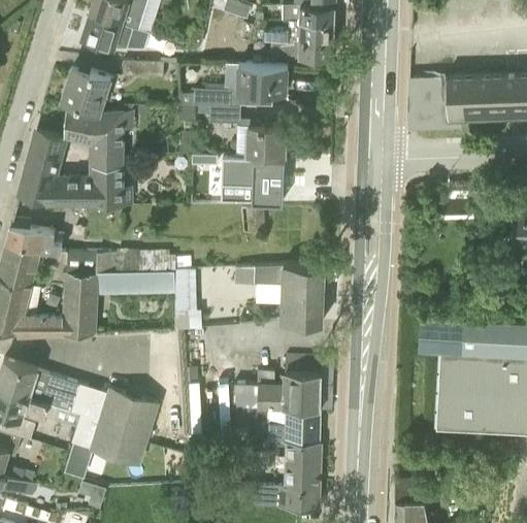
[(122,25),(132,28),(137,30),(146,0),(92,0),(88,13),(122,25)]
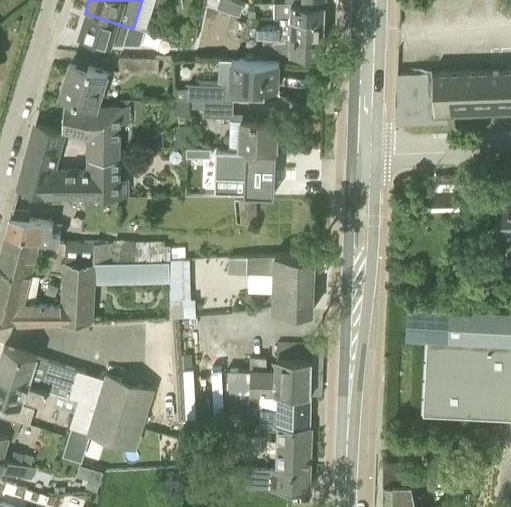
[(218,1),(215,12),(238,18),(241,7),(218,1)]
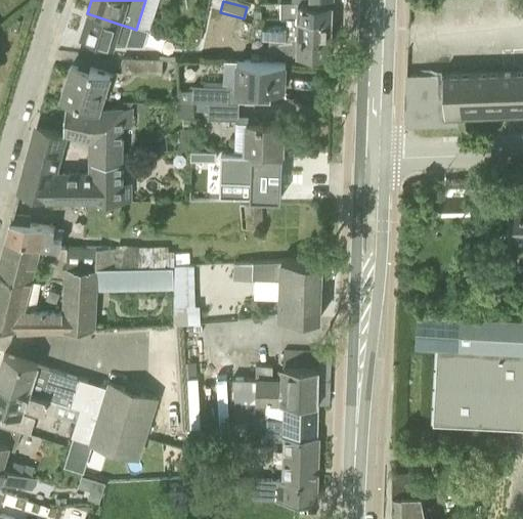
[(279,22),(286,22),(330,23),(331,6),(292,5),(279,5),(279,22)]
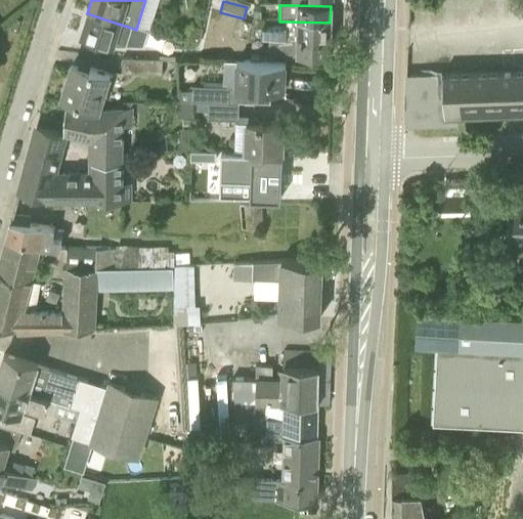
[(92,41),(96,43),(114,48),(125,48),(131,28),(121,25),(87,13),(80,38),(81,38),(80,42),(91,45),(92,41)]
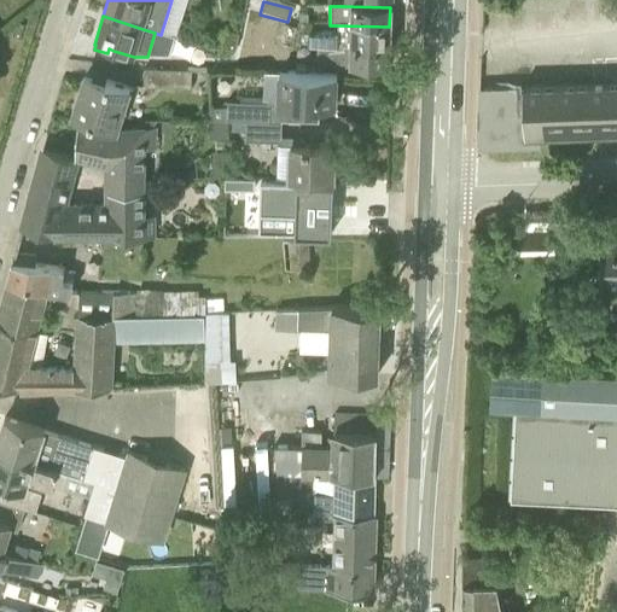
[(307,47),(315,47),(389,48),(389,27),(337,25),(337,36),(307,35),(307,47)]
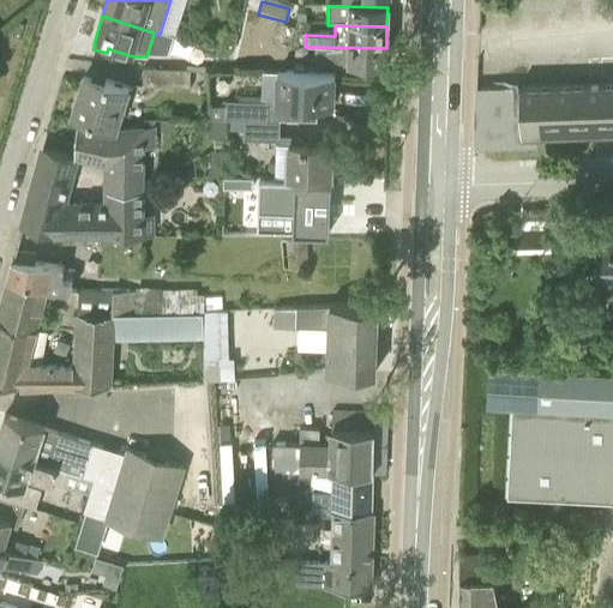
[(386,67),(386,48),(313,47),(313,65),(334,66),(386,67)]
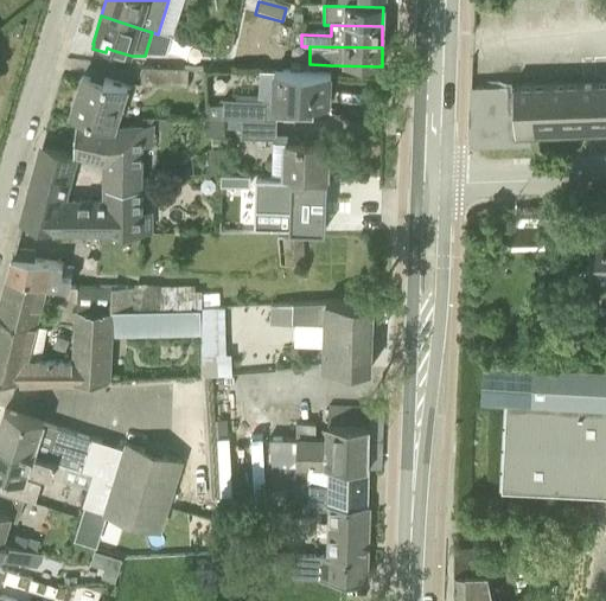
[(186,72),(148,70),(140,71),(139,88),(185,89),(186,72)]
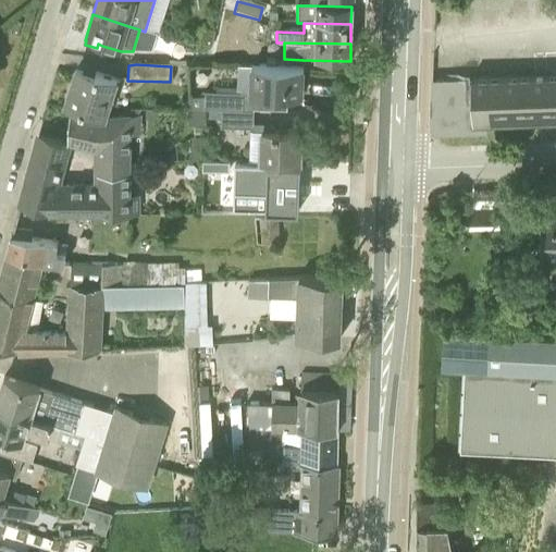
[(221,112),(254,112),(271,113),(272,98),(287,99),(303,100),(305,71),(249,69),(249,71),(248,97),(244,97),(204,95),(204,111),(221,112)]
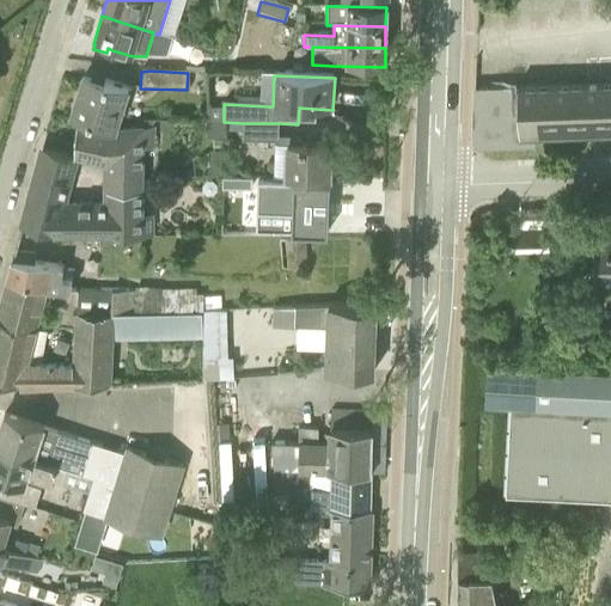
[(91,124),(117,129),(129,91),(103,84),(102,87),(81,81),(69,117),(91,124)]
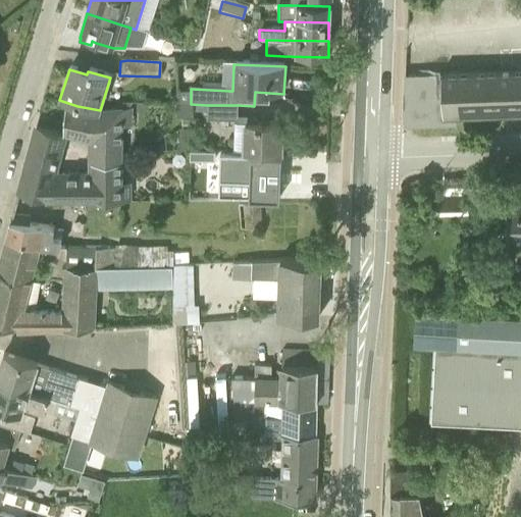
[(520,74),(439,78),(406,79),(405,120),(406,122),(409,126),(411,126),(452,125),(452,119),(520,116),(520,74)]
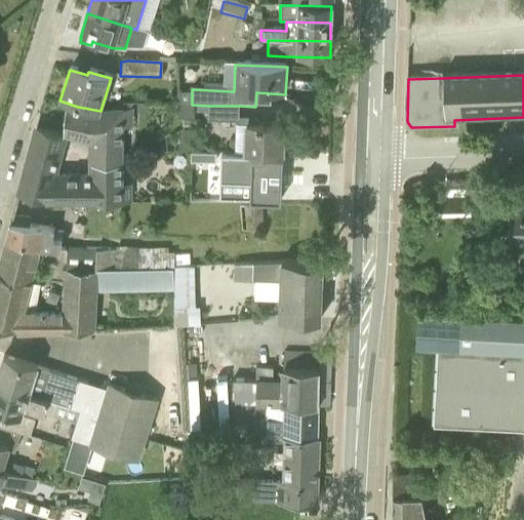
[(63,134),(124,149),(124,134),(122,111),(122,109),(101,111),(78,107),(65,106),(63,134)]
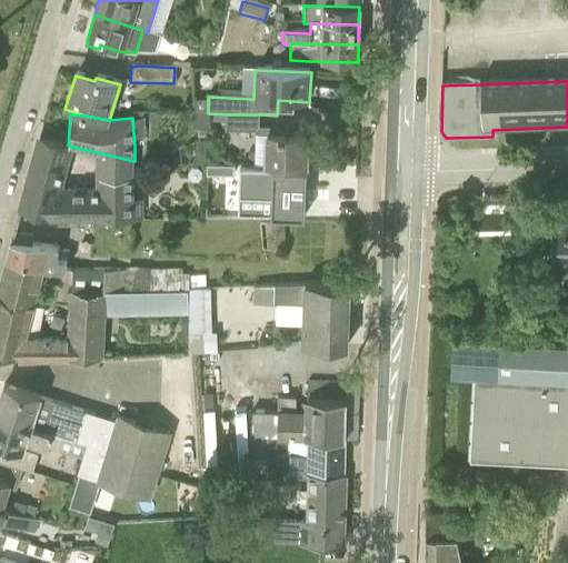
[(225,132),(257,134),(258,134),(258,129),(259,114),(226,114),(225,132)]
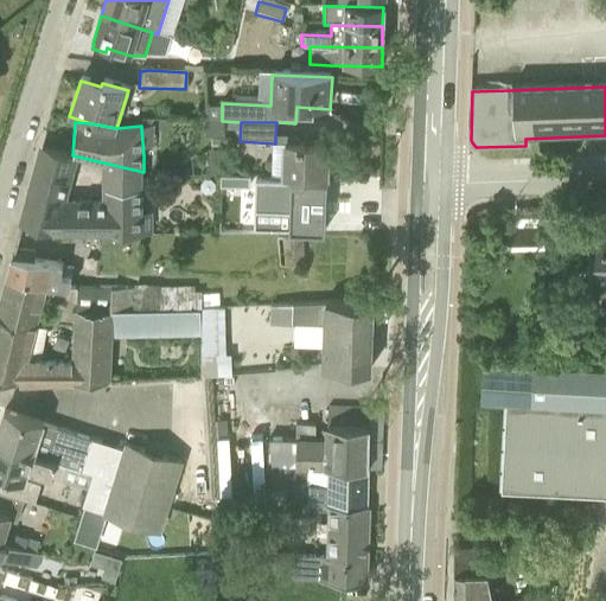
[(286,147),(286,145),(286,139),(275,138),(275,144),(274,144),(274,147),(286,147)]
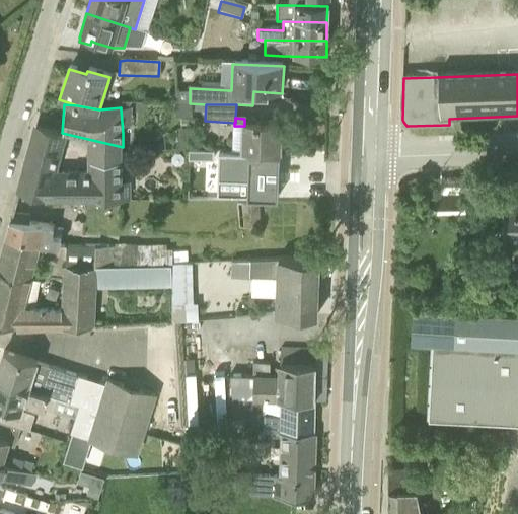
[(282,125),(244,124),(244,126),(242,153),(280,155),(282,125)]
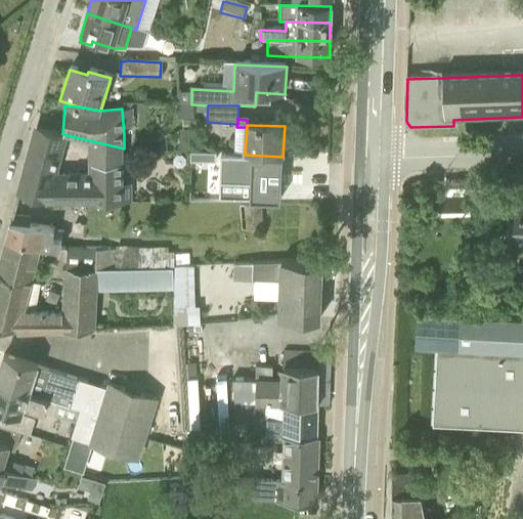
[(46,206),(102,207),(123,207),(123,202),(124,148),(62,134),(36,127),(17,195),(46,203),(46,206)]
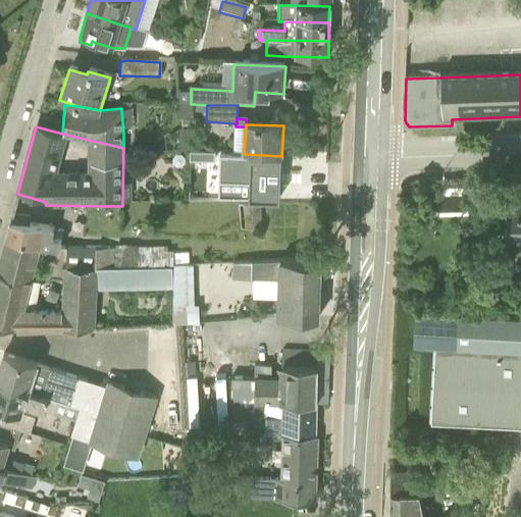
[(190,153),(190,165),(215,166),(216,154),(190,153)]
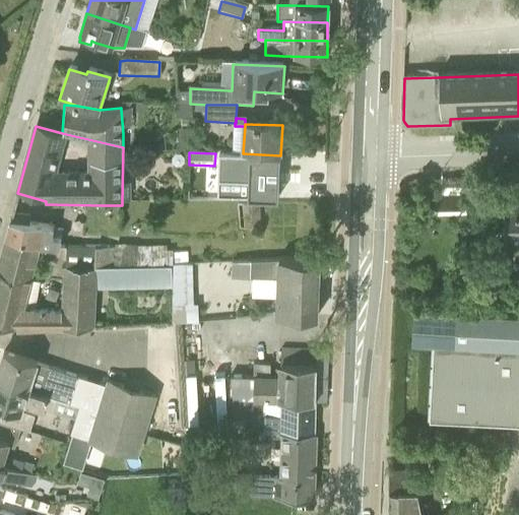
[(279,158),(218,157),(218,185),(250,186),(249,201),(277,201),(279,158)]
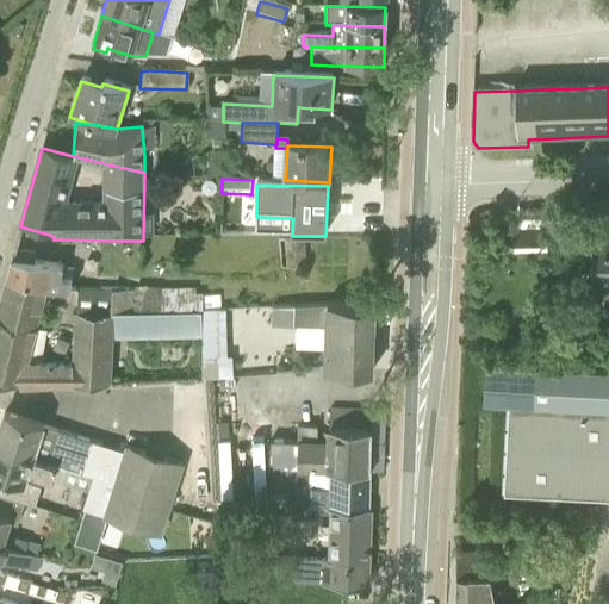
[(603,241),(590,242),(591,290),(608,288),(608,234),(603,234),(603,241)]
